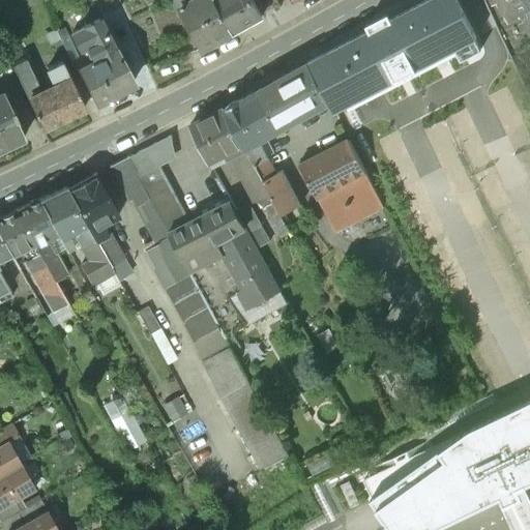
[(181,0),(207,47),(234,32),(216,0),(181,0)]
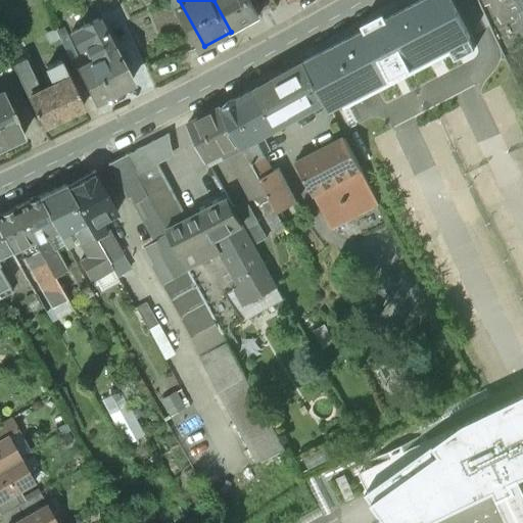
[(214,0),(231,32),(260,14),(252,0),(214,0)]
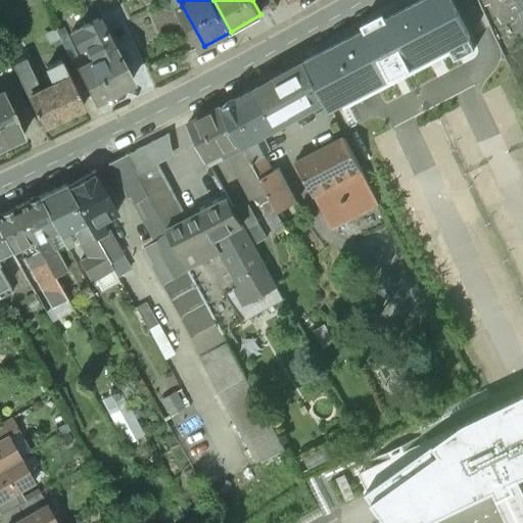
[(304,59),(326,100),(330,108),(341,103),(344,108),(452,52),(456,58),(475,49),(468,37),(471,36),(452,0),(418,0),(386,16),(384,11),(362,22),(365,28),(304,59)]
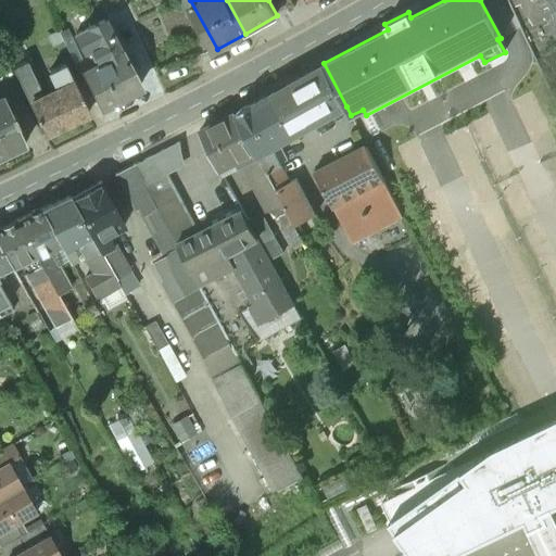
[(555,2),(555,0),(518,0),(519,1),(520,0),(525,0),(534,19),(545,14),(544,12),(551,9),(555,16),(551,19),(550,23),(555,36),(555,2)]
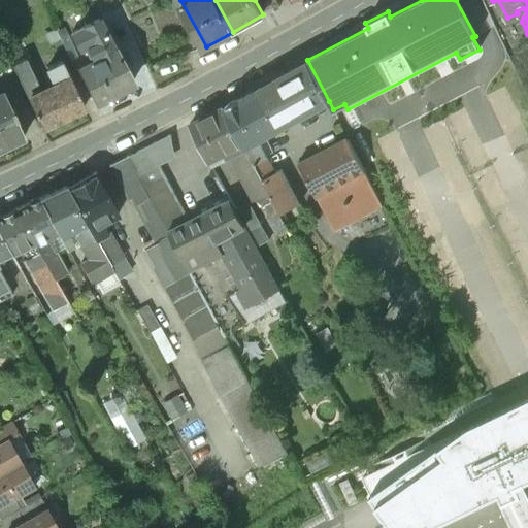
[(114,47),(98,17),(71,31),(75,40),(89,34),(99,56),(80,66),(97,99),(133,80),(125,65),(136,60),(128,43),(117,50),(116,47),(114,47)]
